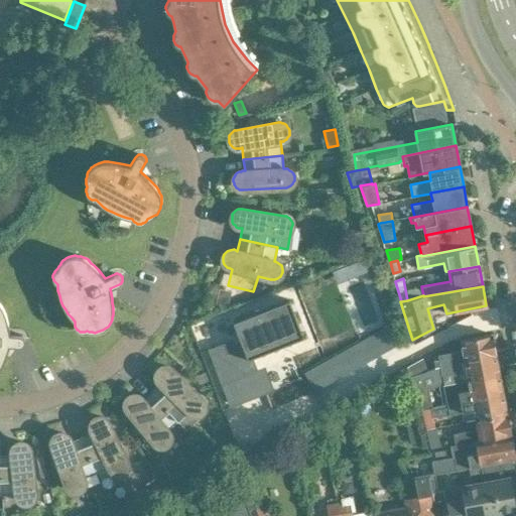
[(231,340),(208,350),(216,371),(224,368),(230,380),(221,384),(221,385),(258,371),(253,358),(304,338),(289,300),(233,321),(243,347),(235,350),(231,340)]
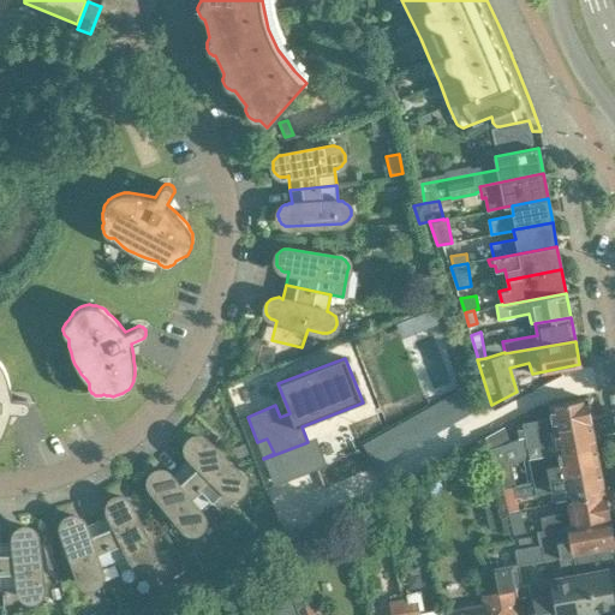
[(27,399),(25,399),(12,398),(9,383),(9,380),(7,376),(6,374),(4,368),(1,364),(0,362),(0,437),(4,433),(5,428),(7,423),(11,411),(24,412),(25,412),(27,412),(28,411),(29,410),(30,410),(30,407),(31,406),(31,404),(31,402),(30,402),(30,400),(28,399),(27,399)]
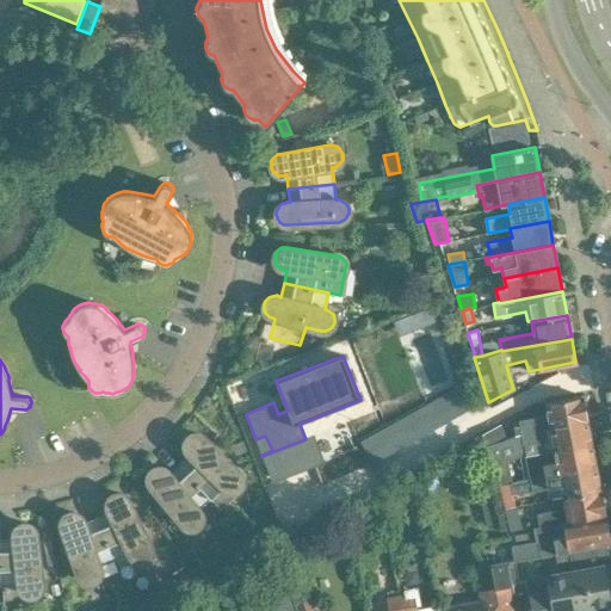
[(468,382),(457,388),(469,408),(480,402),(468,382)]
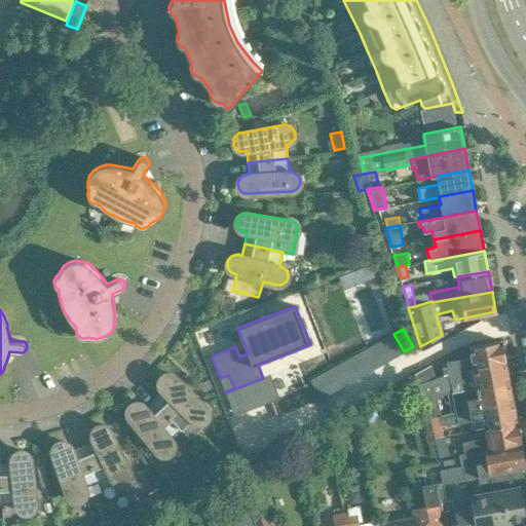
[(404,351),(393,334),(384,339),(395,357),(404,351)]
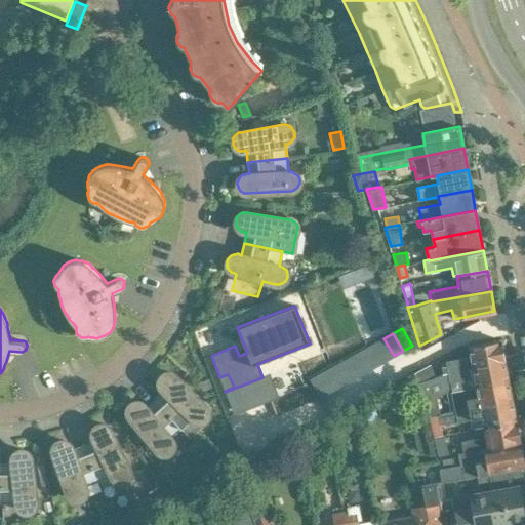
[(394,356),(384,338),(374,344),(385,361),(394,356)]
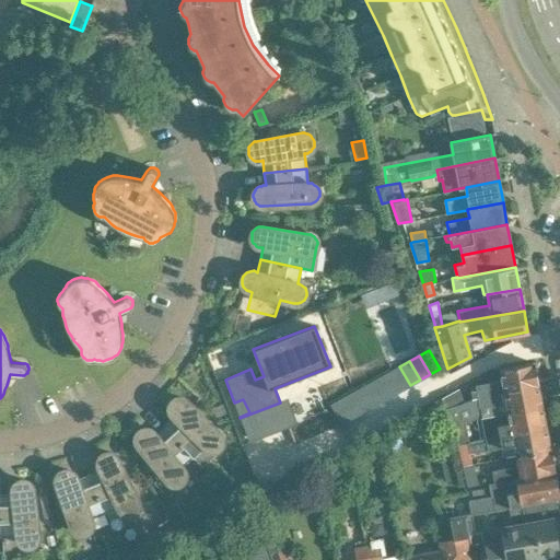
[(538,385),(534,363),(499,369),(501,380),(476,385),(477,391),(471,392),(473,398),(476,397),(538,385)]
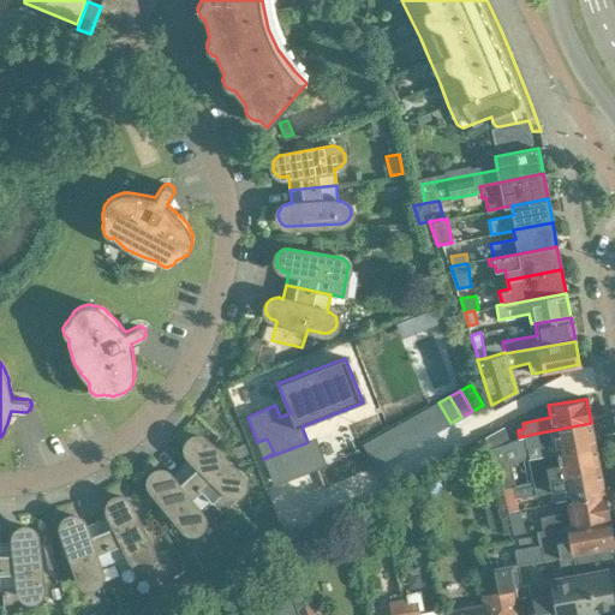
[(451,423),(439,402),(428,408),(440,429),(451,423)]
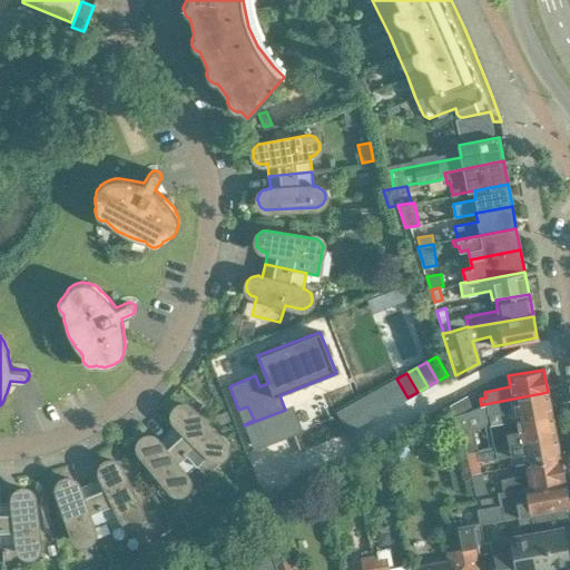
[(408,397),(396,379),(386,384),(397,403),(408,397)]
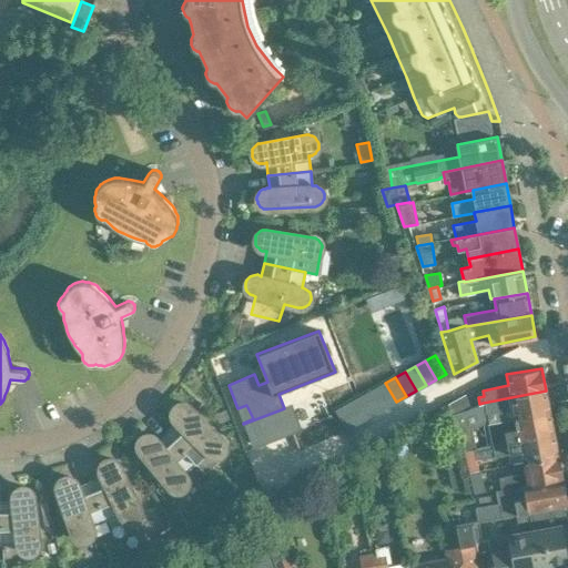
[(396,402),(385,383),(375,388),(387,408),(396,402)]
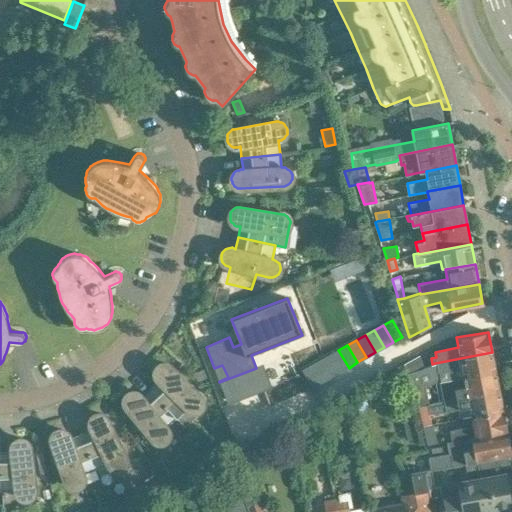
[(349,368),(338,350),(329,354),(340,373),(349,368)]
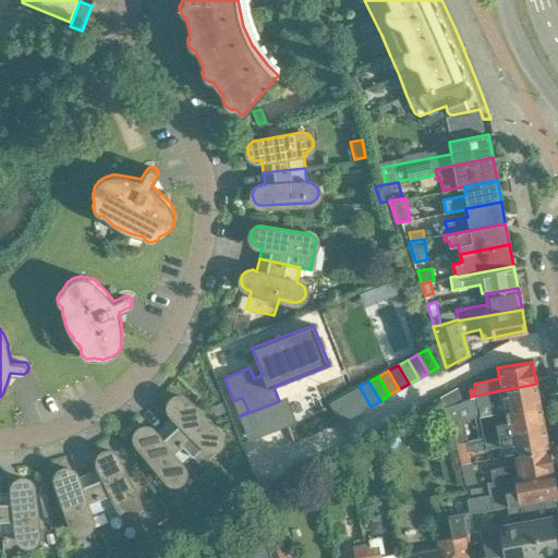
[(462,400),(444,408),(448,424),(452,423),(452,424),(463,421),(463,420),(480,415),(480,416),(481,416),(481,415),(506,411),(540,405),(536,384),(474,396),(471,397),(471,398),(462,400)]
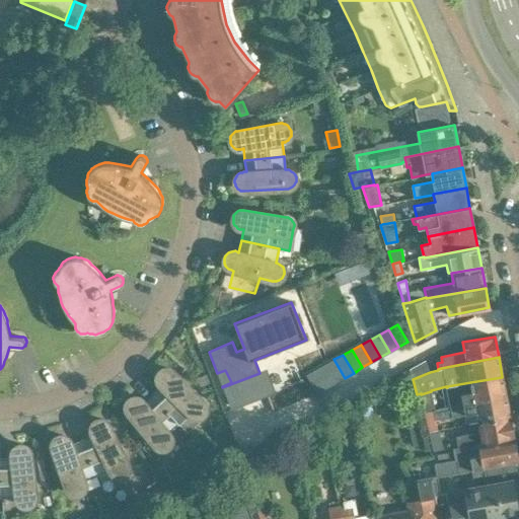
[(345,378),(334,359),(325,364),(336,383),(345,378)]
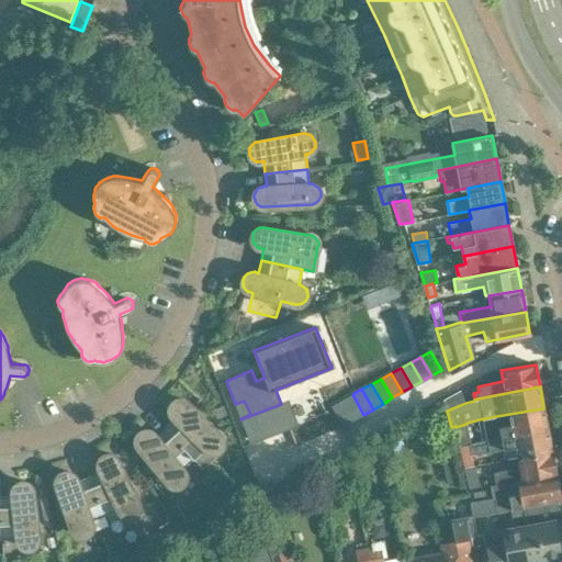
[(465,403),(461,391),(461,390),(444,398),(447,411),(465,403)]
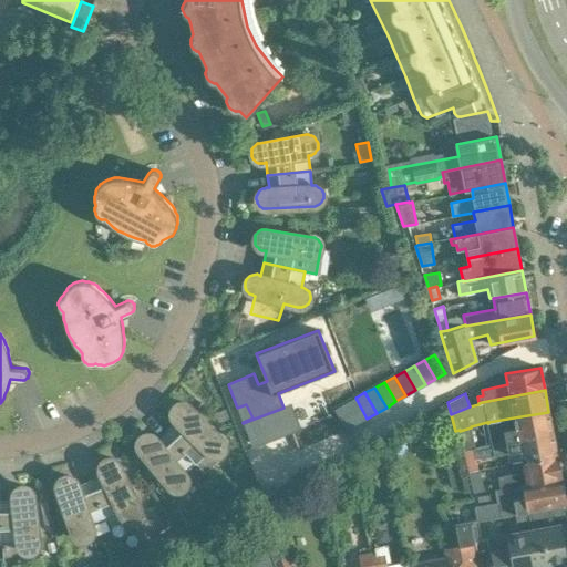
[(367,419),(356,398),(346,403),(357,424),(367,419)]
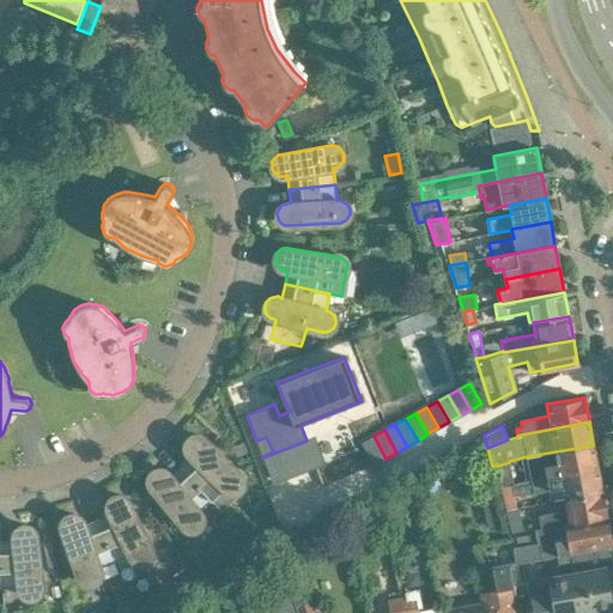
[(190,456),(181,466),(212,499),(219,509),(241,490),(242,487),(243,485),(243,483),(243,480),(243,478),(242,475),(240,473),(205,438),(202,437),(200,436),(198,435),(195,435),(193,436),(190,437),(189,438),(187,439),(186,442),(186,444),(184,447),(186,449),(186,451),(187,453),(189,455),(190,456)]
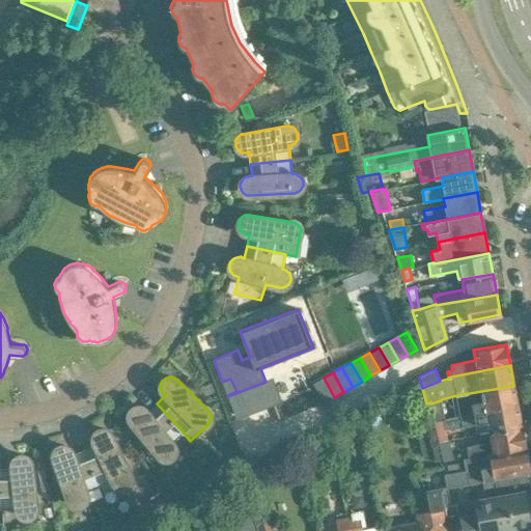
[(334,397),(324,378),(314,383),(325,402),(334,397)]
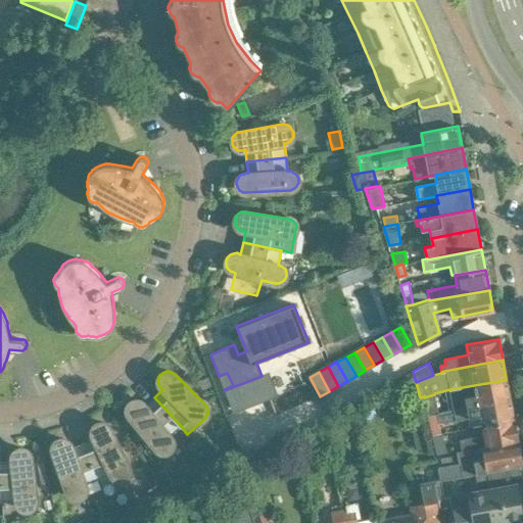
[(510,399),(506,380),(474,385),(450,389),(450,390),(449,390),(454,409),(454,410),(510,399)]
